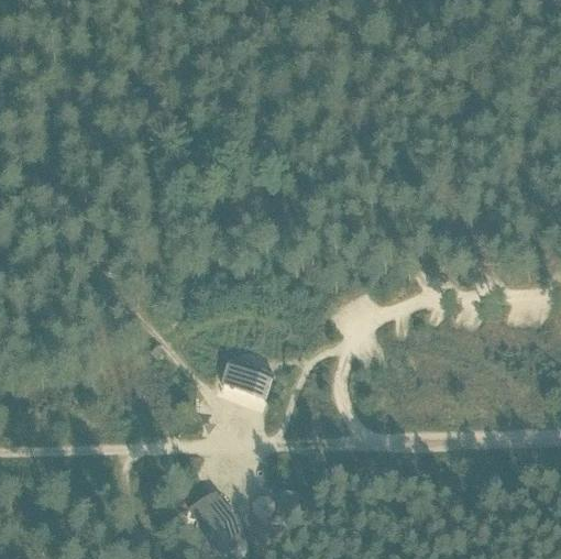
[(188,305),(179,306),(180,322),(189,321),(188,305)]
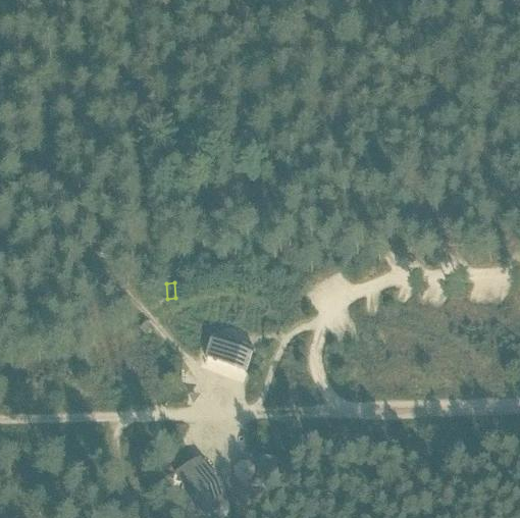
[(252,351),(252,350),(211,333),(210,335),(211,335),(205,353),(243,368),(250,350),(252,351)]
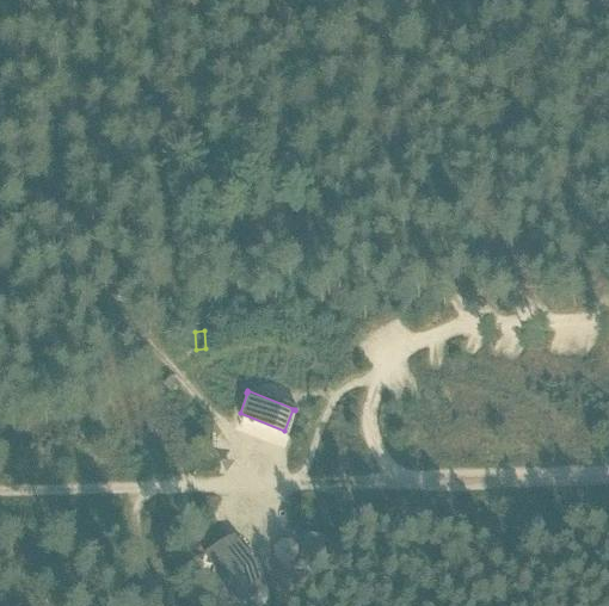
[(211,428),(202,428),(203,449),(211,447),(211,428)]
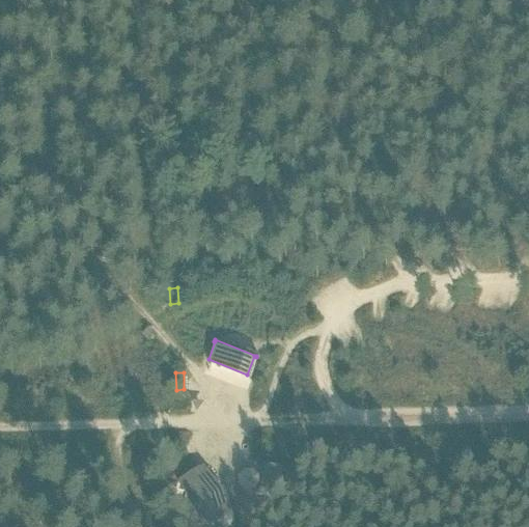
[(262,462),(257,483),(274,488),(279,466),(262,462)]
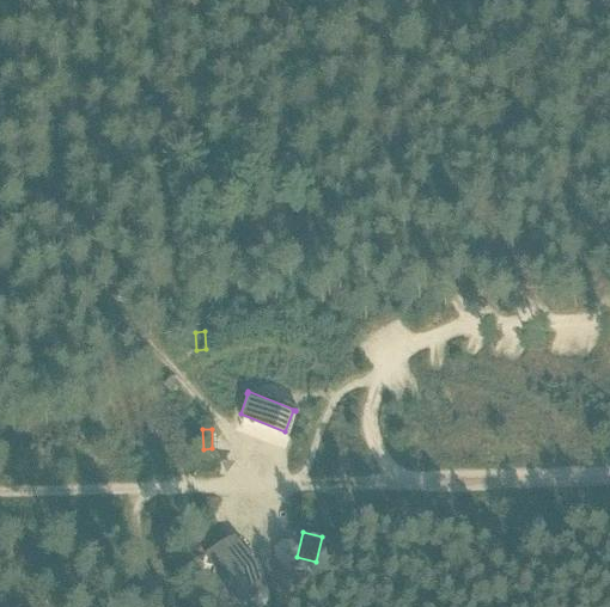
[(219,543),(202,552),(203,555),(207,553),(233,596),(244,590),(245,592),(250,588),(254,594),(261,582),(256,568),(252,569),(246,560),(245,562),(231,537),(221,543),(220,544),(219,543)]
